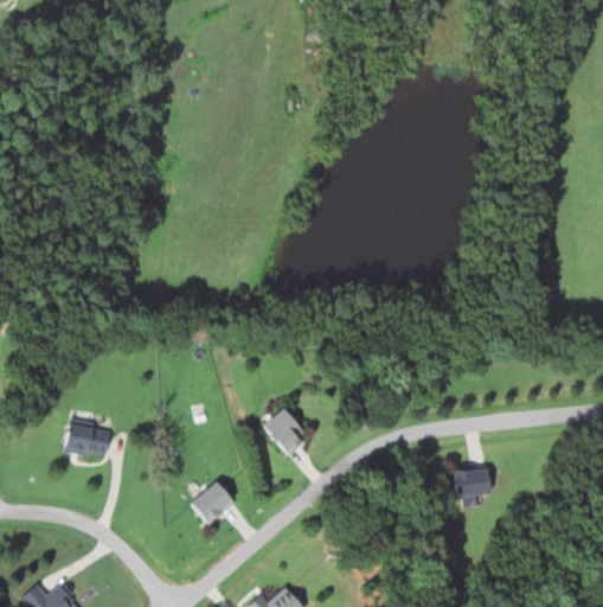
[(309,435),(286,408),(265,426),(288,453),(309,435)]
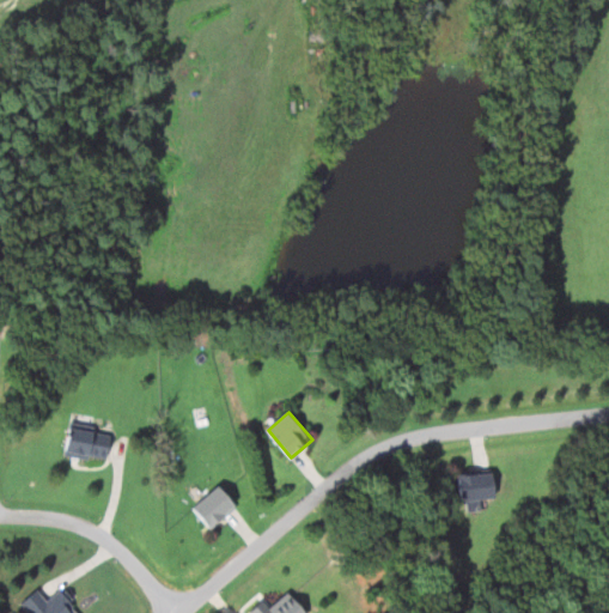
[(110,434),(68,428),(64,454),(105,461),(110,434)]
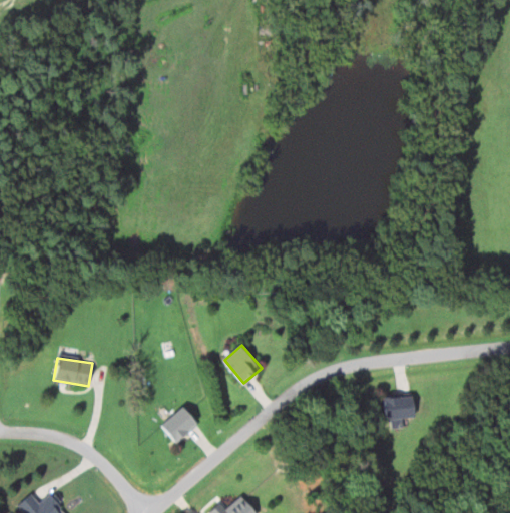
[(413,418),(413,396),(385,396),(385,418),(413,418)]
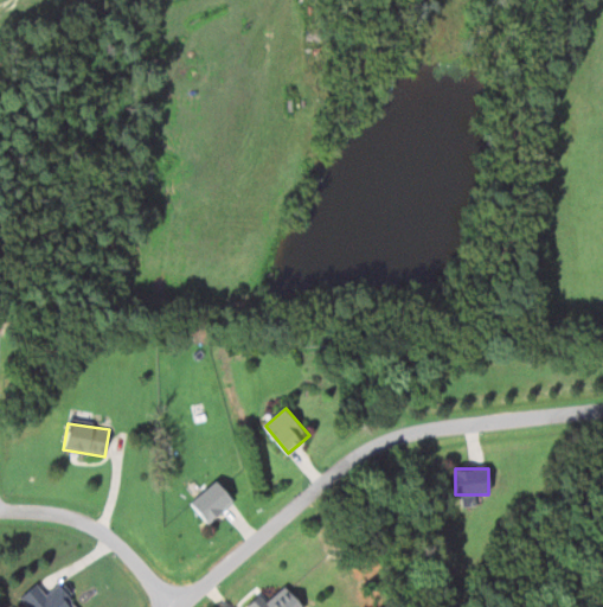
[(190,503),(207,524),(233,503),(216,481),(190,503)]
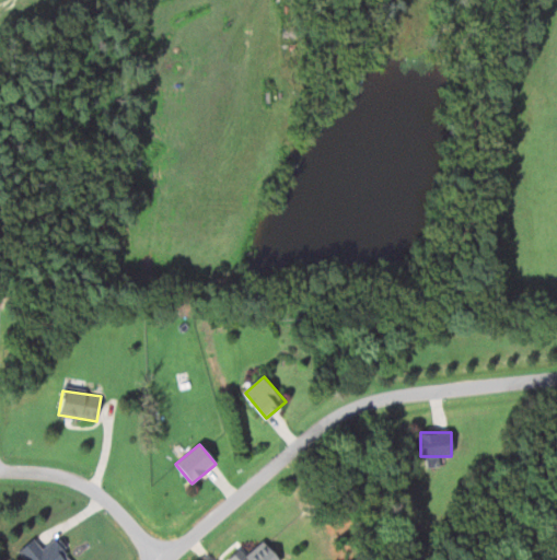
[(70,559),(55,539),(43,549),(34,539),(16,552),(22,559),(70,559)]
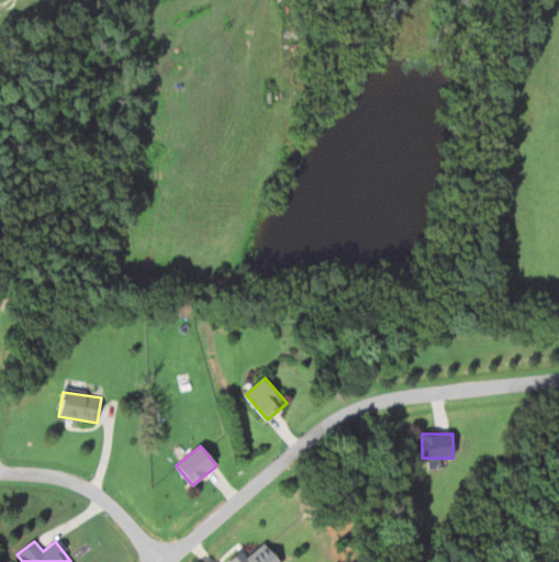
[(227,561),(281,561),(261,543),(248,557),(241,549),(227,561)]
